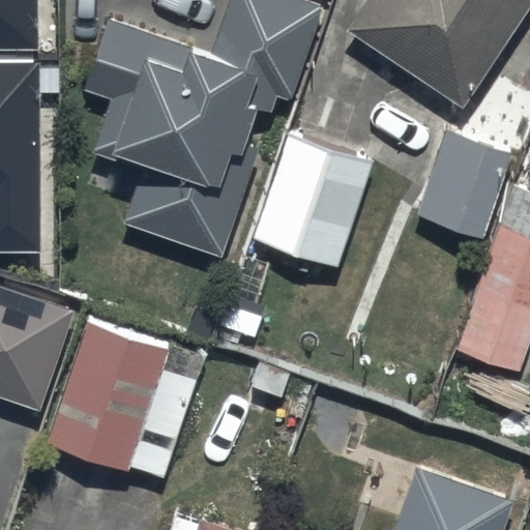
[(0,0),(0,51),(39,51),(38,0),(0,0)]
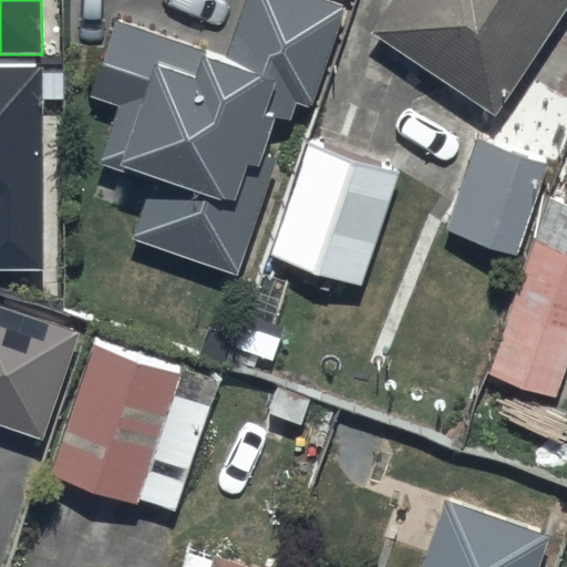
[(350,4),(338,0),(247,0),(228,55),(116,18),(91,94),(122,104),(102,163),(153,181),(134,238),(239,272),(279,155),(264,150),(276,115),(296,122),(302,102),(316,106),(350,4)]
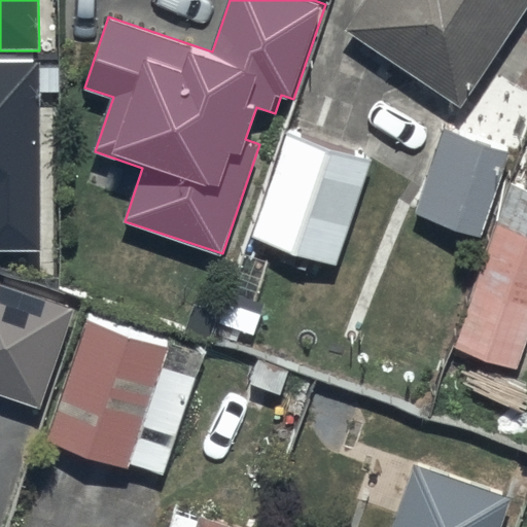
[(526,7),(526,0),(366,0),(345,33),(460,109),(526,7)]
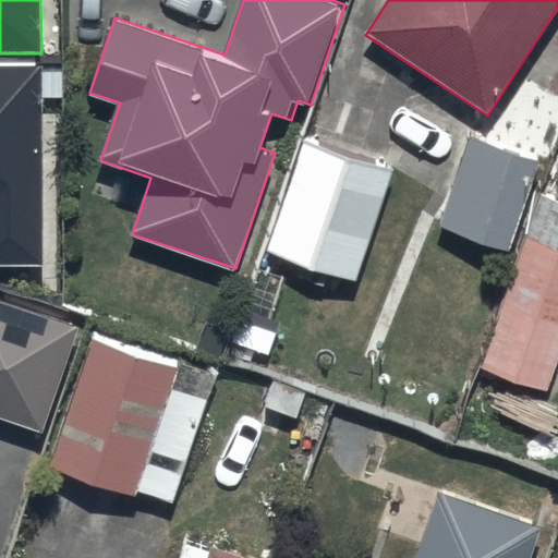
[(44,68),(0,68),(0,266),(46,266),(44,68)]
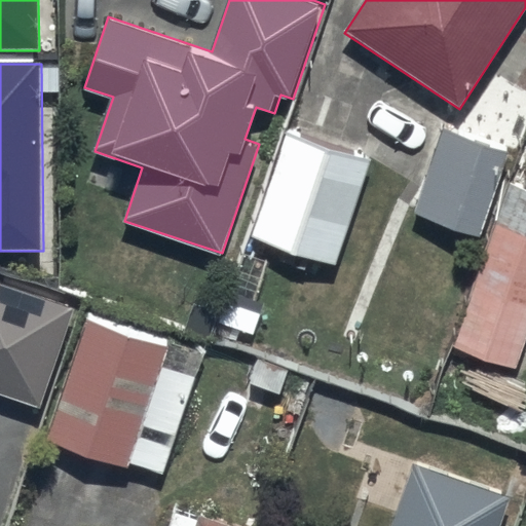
[(510,153),(442,132),(414,216),(483,238),(510,153)]
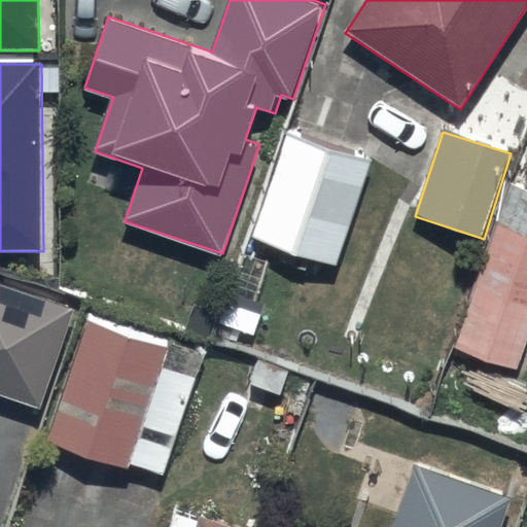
[(372,163),(287,134),(252,240),(337,268),(372,163)]
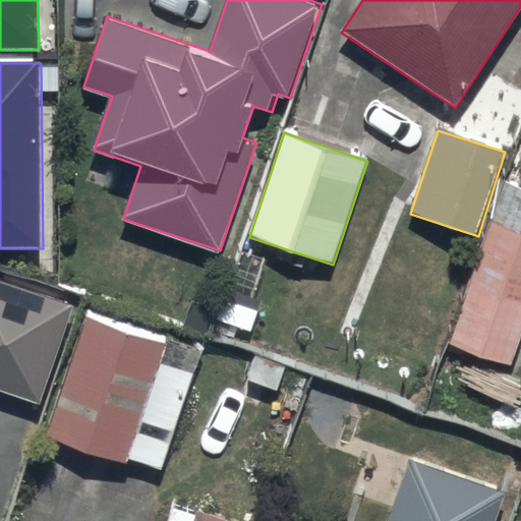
[(520,349),(520,189),(506,185),(452,349),(514,370),(520,349)]
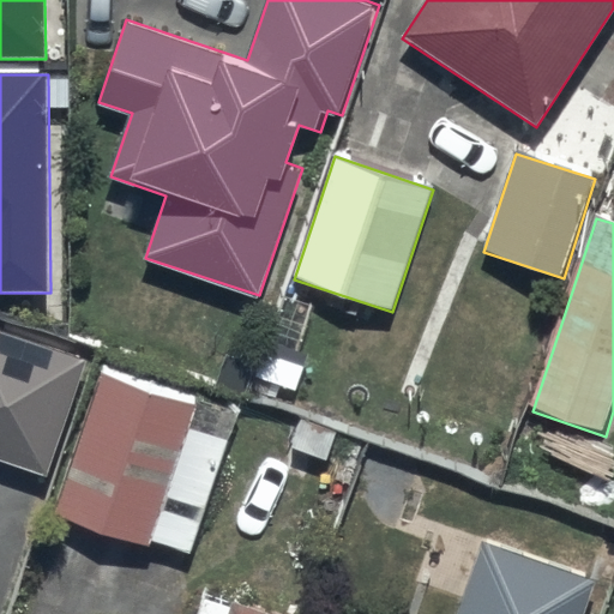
[(0,458),(48,476),(86,361),(0,331),(0,458)]
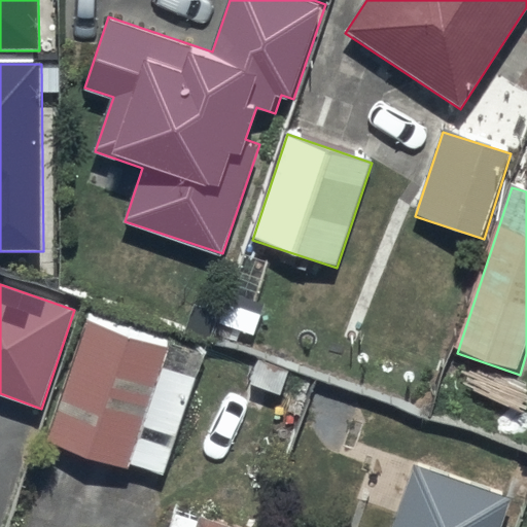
[(205,351),(84,309),(41,432),(163,472),(205,351)]
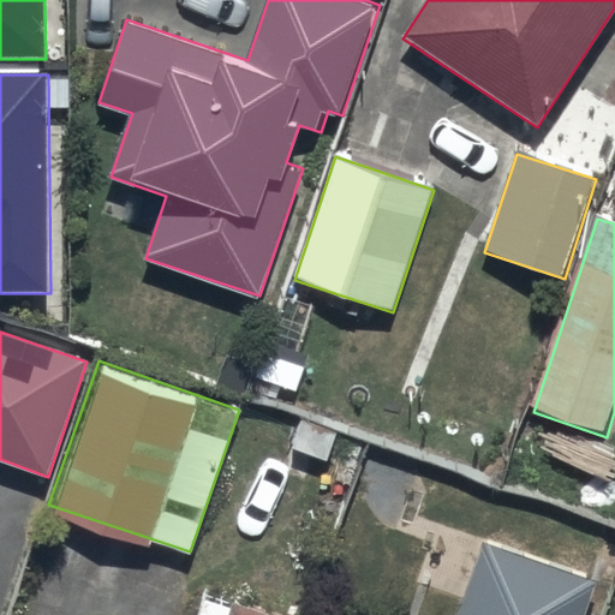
[(580,614),(593,579),(482,542),(457,614),(580,614)]
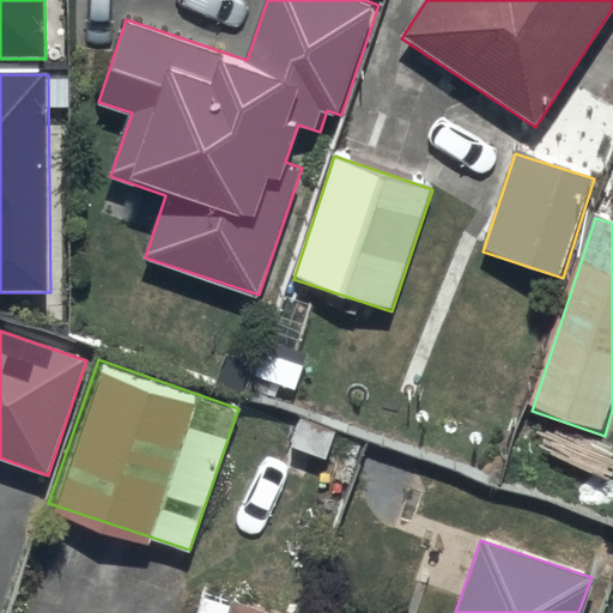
All buildings are outlined.
